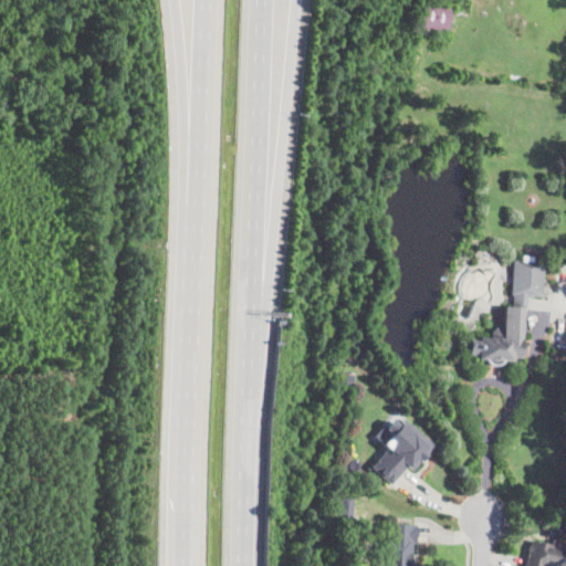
[(450,17),(448,31),(419,27),(422,3),(451,8),(450,17)]
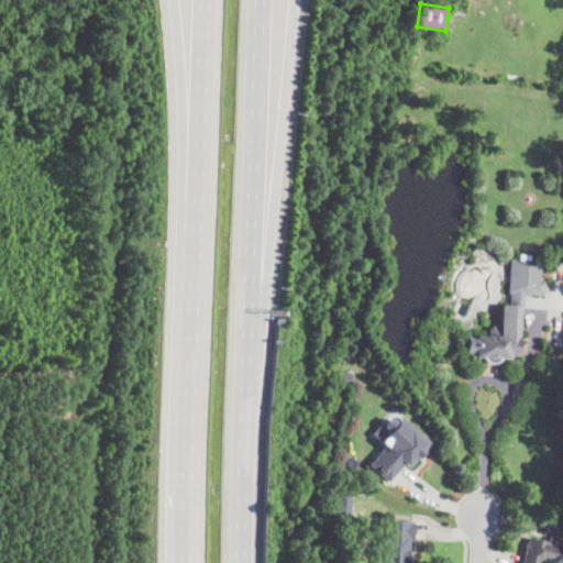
[(542,261),(540,296),(525,295),(523,307),(521,307),(519,356),(509,355),(509,359),(475,357),(475,354),(465,353),(466,339),(475,339),(476,335),(486,335),(486,324),(500,326),(501,305),(507,306),(510,258),(542,261)]
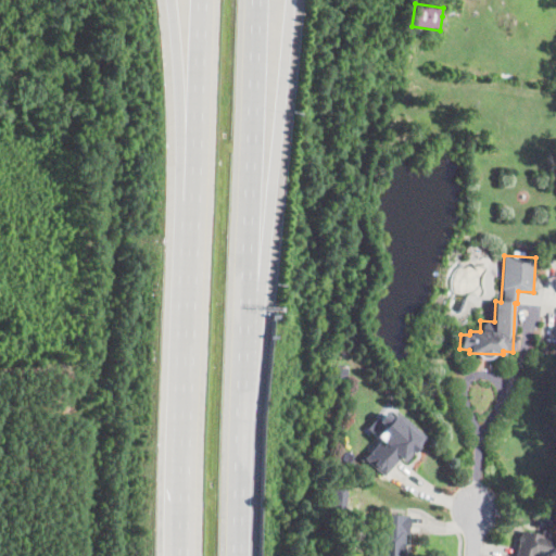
[(346,376),(338,376),(338,366),(346,366),(346,376)]
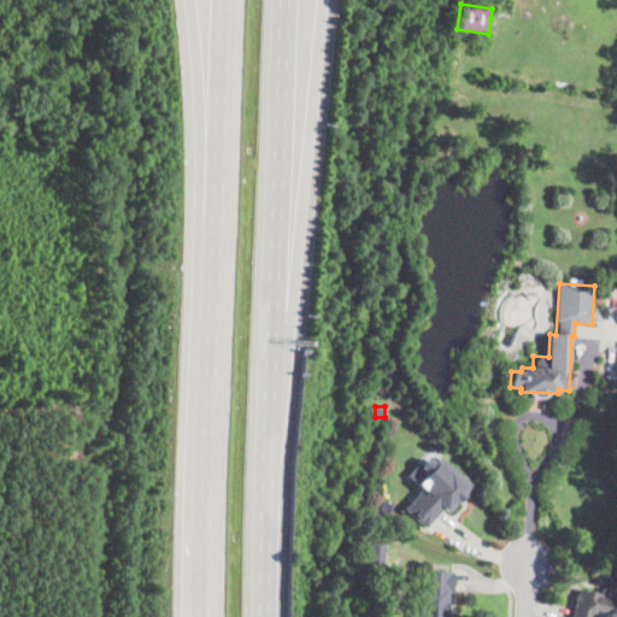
[(428,458),(435,464),(439,459),(470,489),(448,512),(444,509),(424,528),(404,509),(422,489),(416,485),(425,474),(418,466),(428,458)]
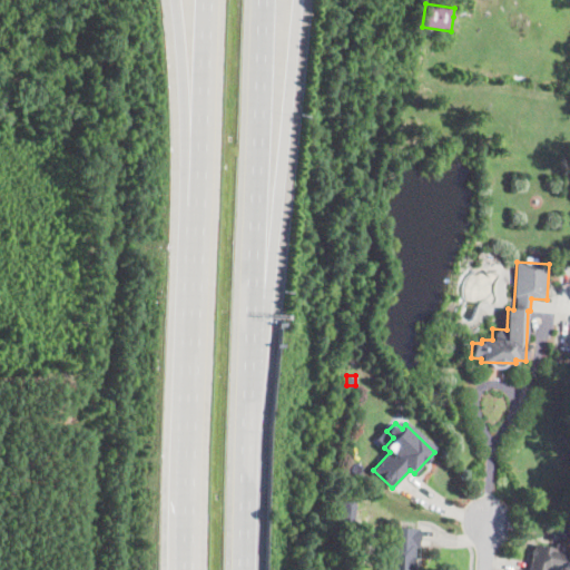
[(414,569),(415,526),(384,524),(383,569),(414,569)]
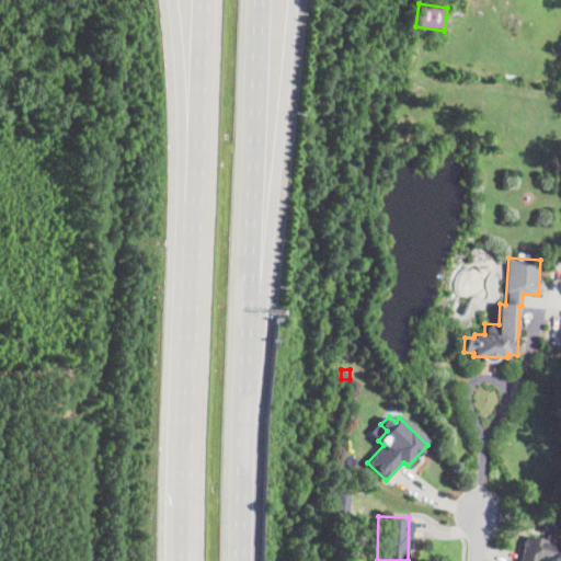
[(560,560),(560,540),(524,533),(516,560),(560,560)]
